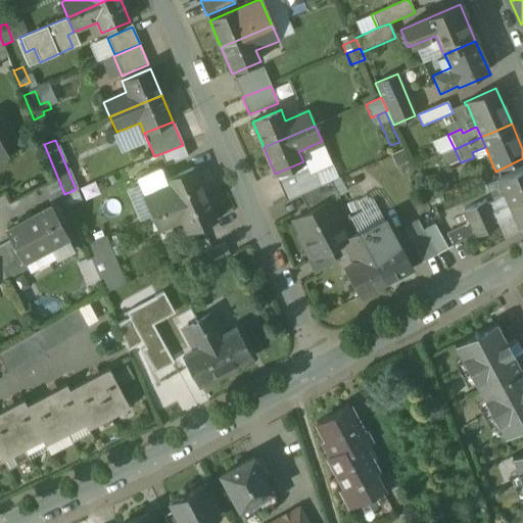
[(183,145),(159,154),(164,167),(188,157),(183,145)]
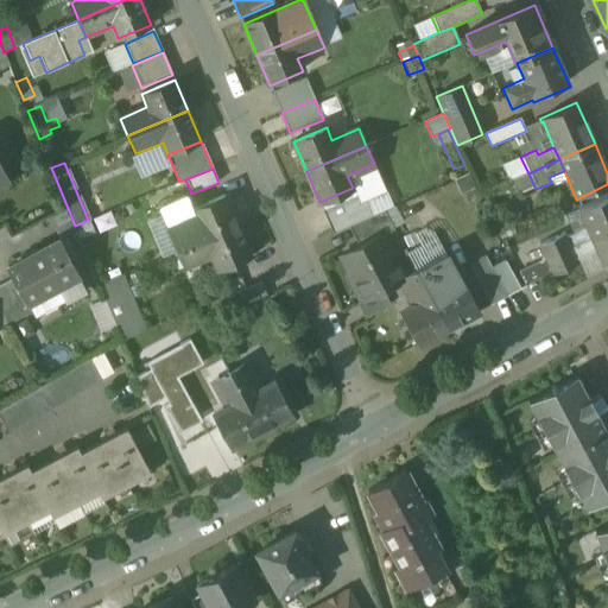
[(468,175),(455,181),(461,195),(474,189),(468,175)]
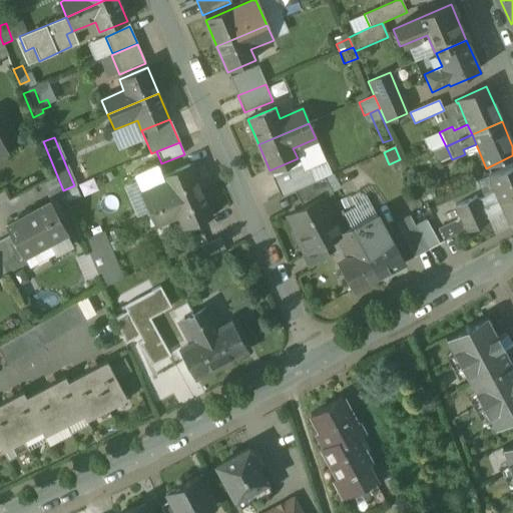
[(305,163),(273,177),(281,197),(294,191),(314,182),(305,163)]
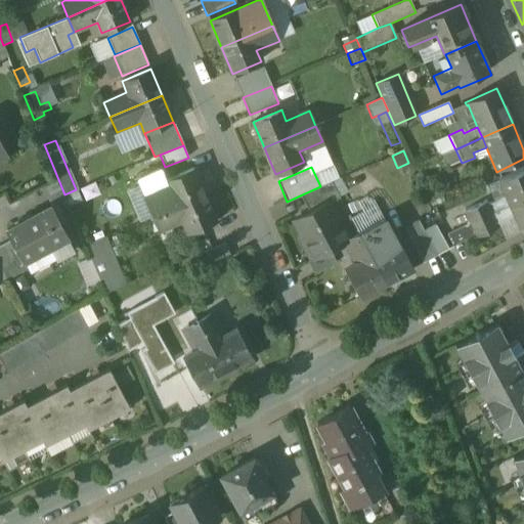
[(523,167),(498,179),(506,197),(510,206),(523,199),(523,167)]
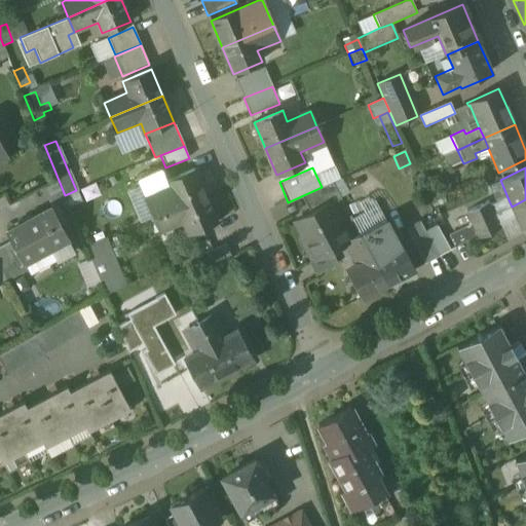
[(194,170),(165,182),(160,171),(138,180),(153,218),(205,196),(194,170)]
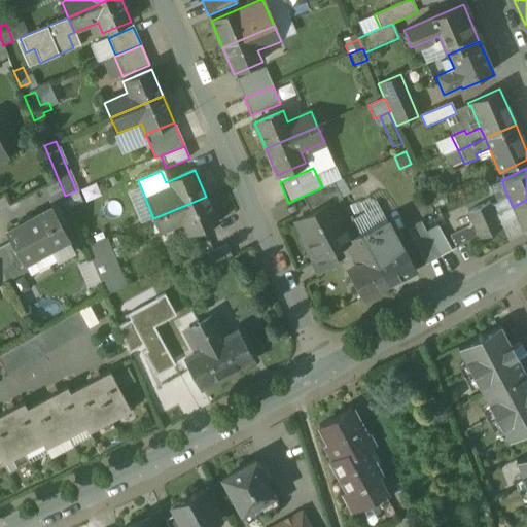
[(322,187),(302,197),(311,214),(330,204),(330,205),(342,200),(332,183),(322,187)]
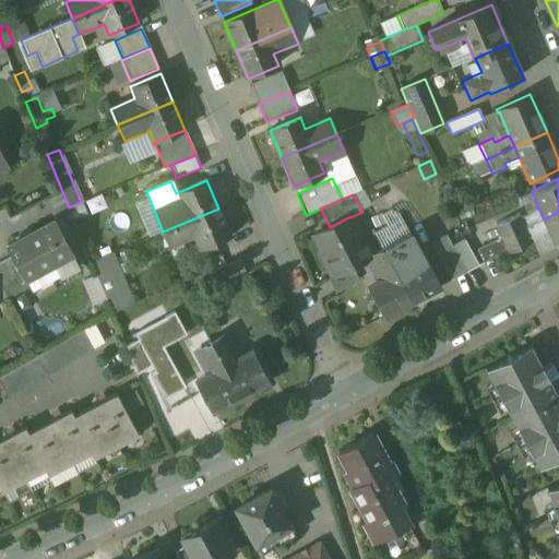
[(81,204),(69,210),(73,219),(85,214),(81,204)]
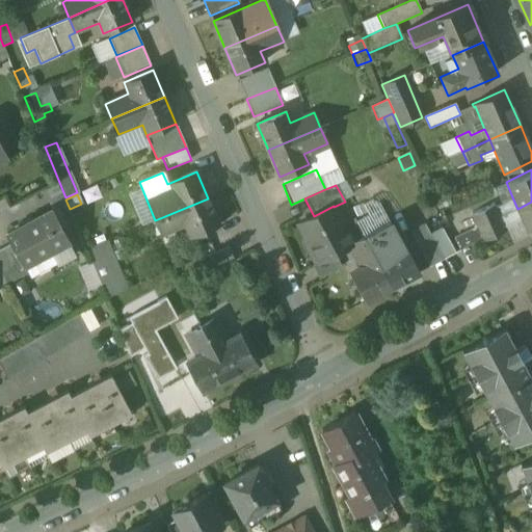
[(208,198),(155,220),(162,236),(185,227),(190,237),(218,224),(208,198)]
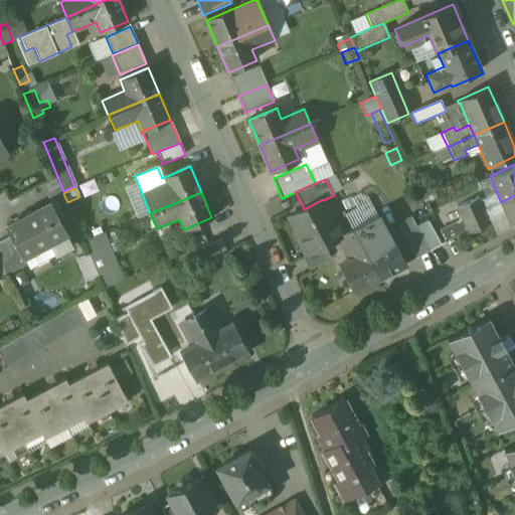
[(477,198),(457,207),(460,213),(456,215),(459,221),(462,219),(501,202),(497,193),(479,201),(477,198)]
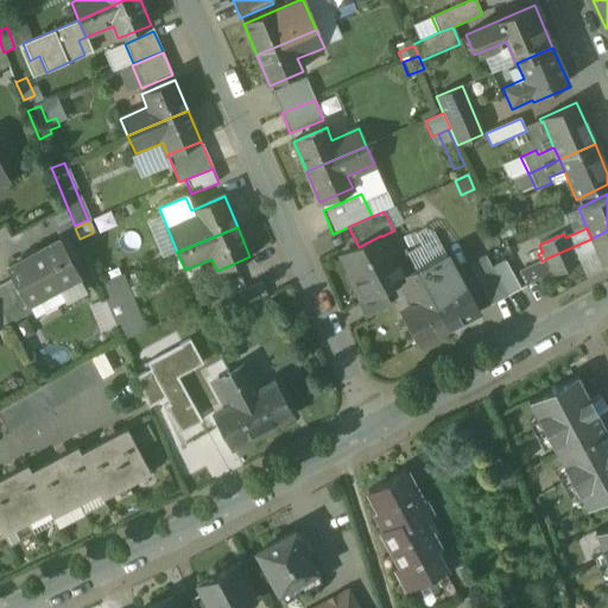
[(607,230),(591,239),(596,249),(605,270),(607,267),(607,230)]
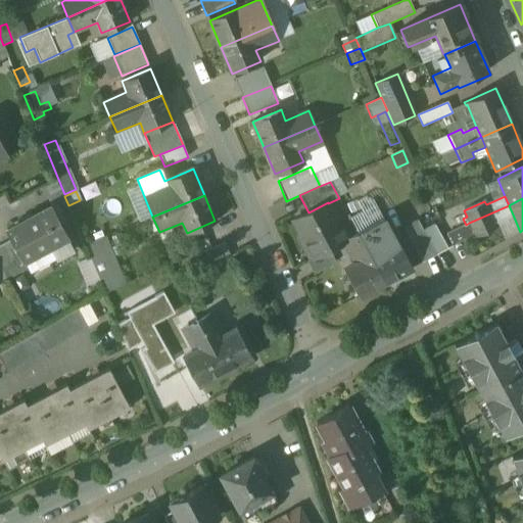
[(308,212),(293,221),(300,235),(305,233),(317,254),(313,256),(313,258),(314,258),(329,249),(344,241),(347,239),(328,203),(328,202),(308,212)]
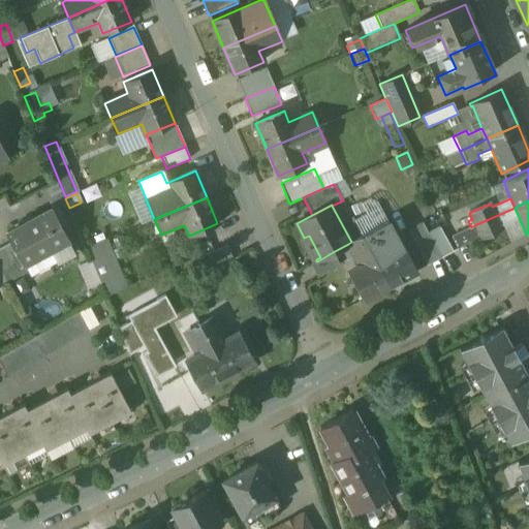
[(515,208),(474,225),(480,239),(501,229),(499,225),(519,217),(515,208)]
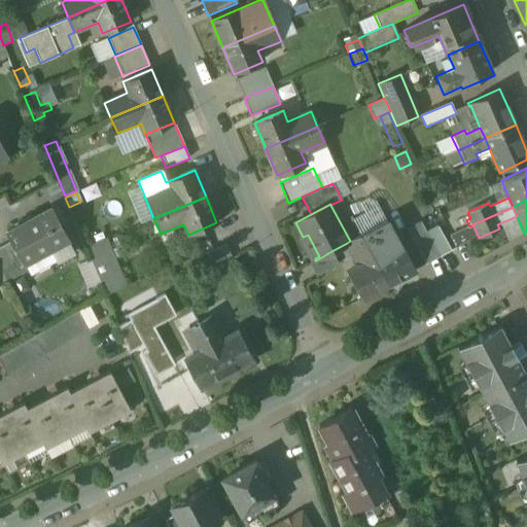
[(50,208),(5,232),(10,243),(0,248),(0,269),(6,282),(28,271),(24,264),(49,249),(56,261),(73,252),(50,208)]
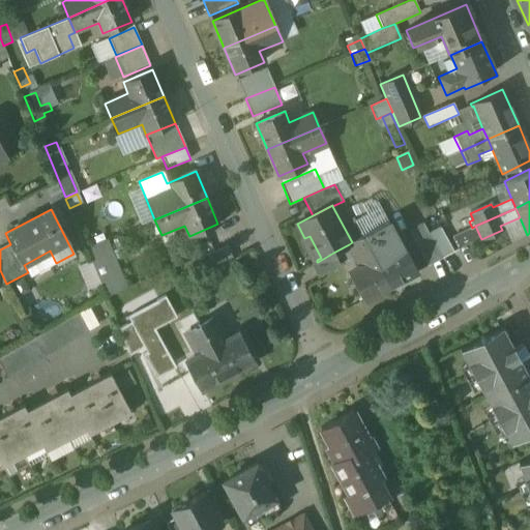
[(388,223),(363,236),(363,237),(390,287),(416,272),(388,223)]
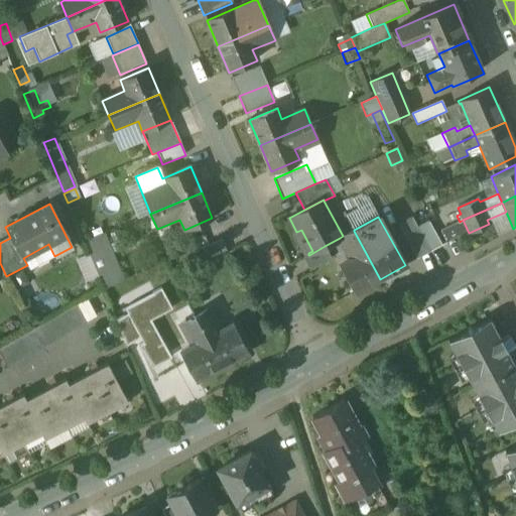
[(412,218),(398,225),(404,236),(418,228),(412,218)]
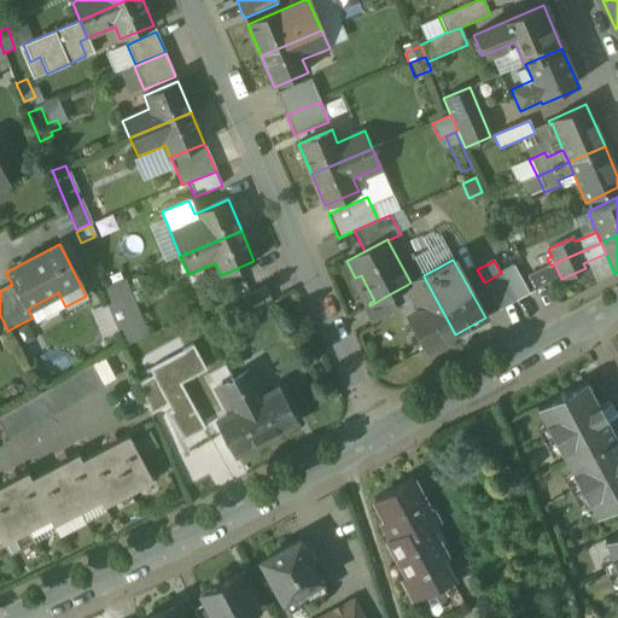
[(551,266),(528,277),(534,291),(561,279),(554,263),(551,266)]
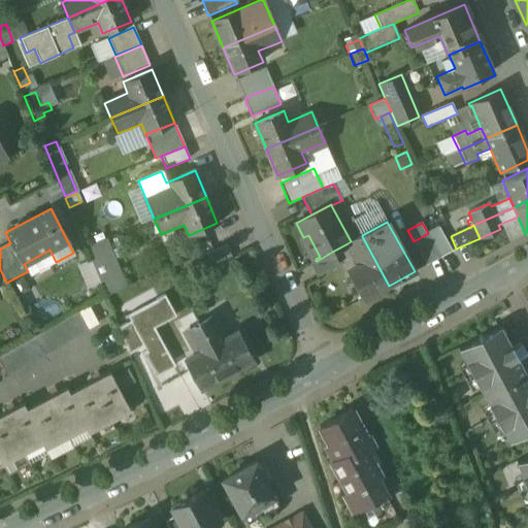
[(428,233),(414,241),(426,265),(452,252),(438,227),(428,233)]
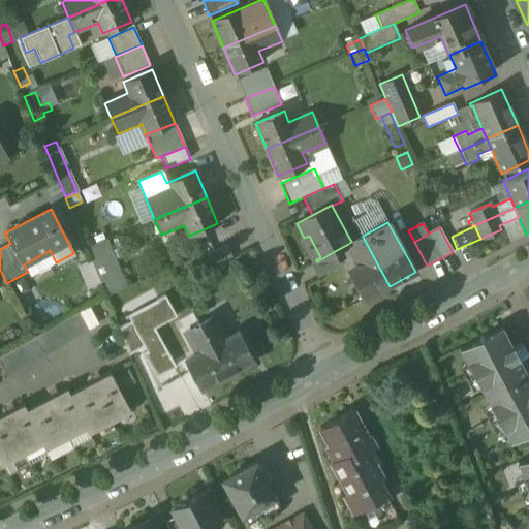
[(390,286),(363,237),(351,242),(348,244),(360,267),(349,272),(365,300),(390,286)]
